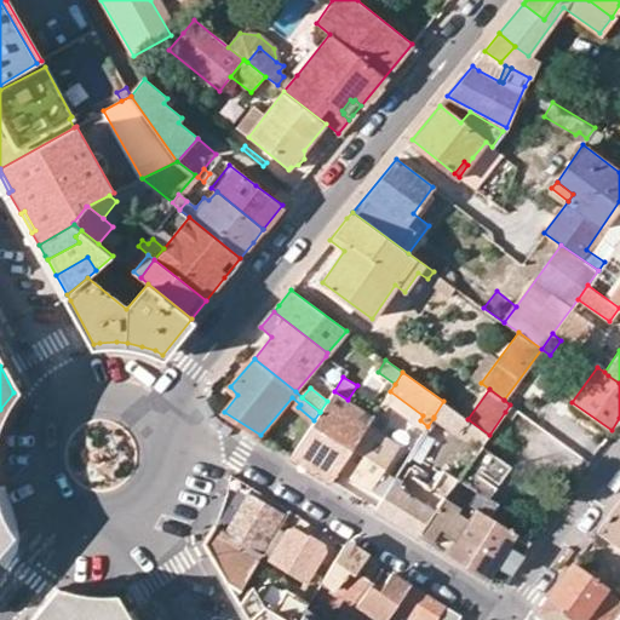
[(332,480),(339,470),(367,426),(374,415),(348,400),(334,391),(327,401),(320,412),(314,420),(291,454),(306,463),(332,480)]
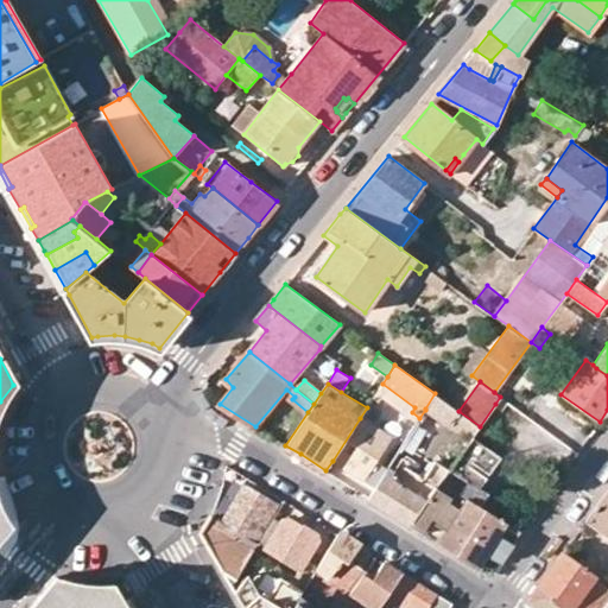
[(382,384),(378,391),(410,415),(412,412),(415,407),(382,384)]
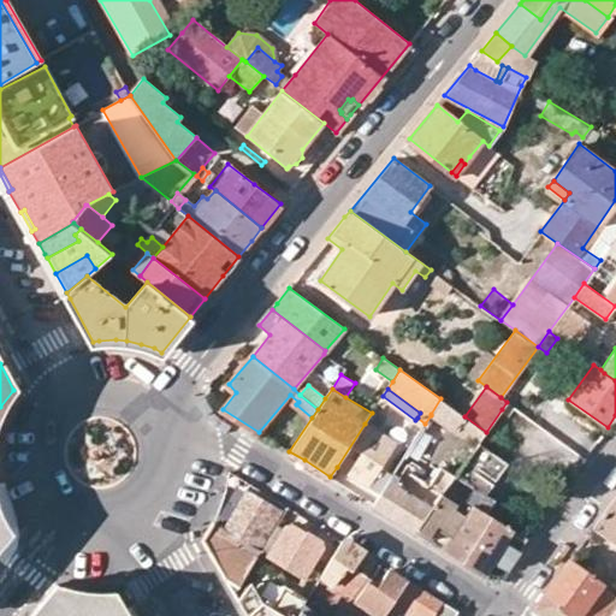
[(486,432),(465,416),(440,398),(431,414),(467,439),(477,446),(480,443),(486,432)]
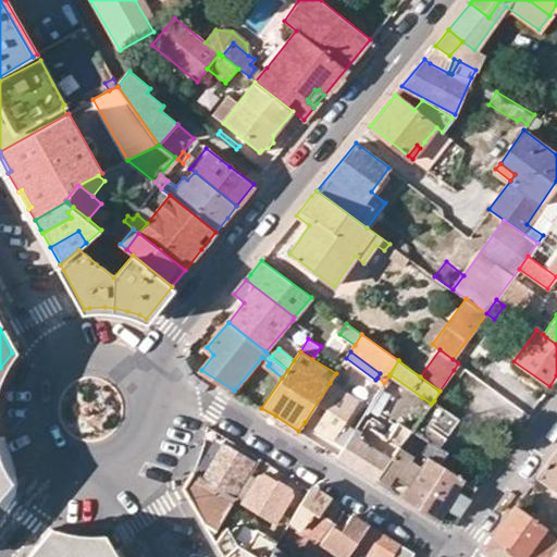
[(465,369),(458,363),(454,370),(459,374),(465,369)]
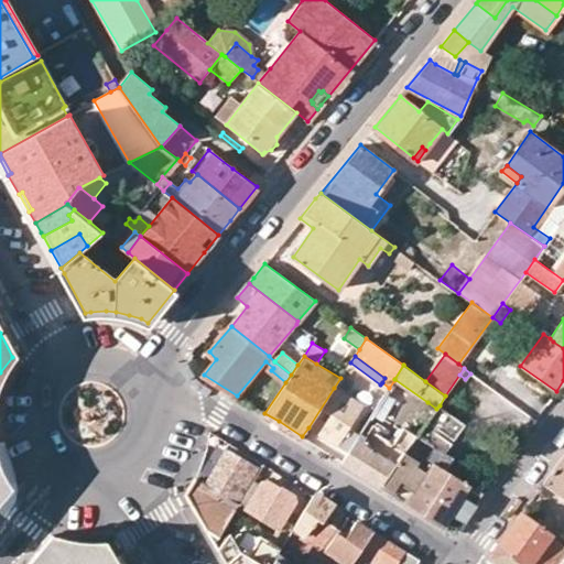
[(308,427),(336,445),(349,427),(362,407),(334,388),(308,427)]
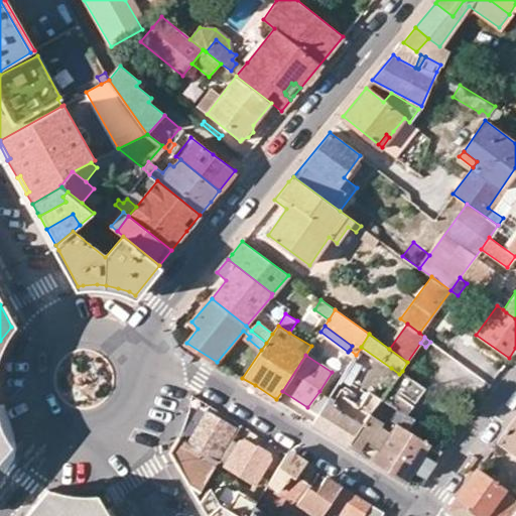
[(414,417),(408,413),(425,388),(402,371),(399,374),(380,398),(379,400),(398,412),(391,422),(395,424),(407,431),(414,417)]
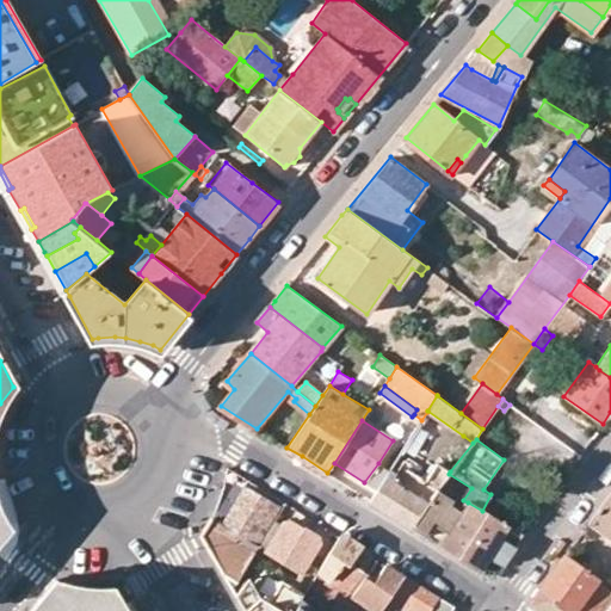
[(396,473),(392,480),(386,476),(371,500),(413,526),(440,486),(449,474),(450,471),(437,464),(427,481),(420,476),(423,471),(405,460),(396,473)]
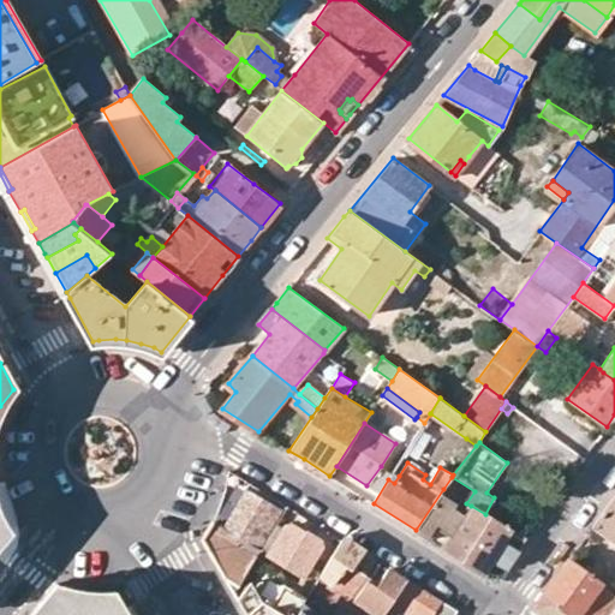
[(392,473),(381,466),(366,485),(362,495),(374,503),(388,479),(392,473)]
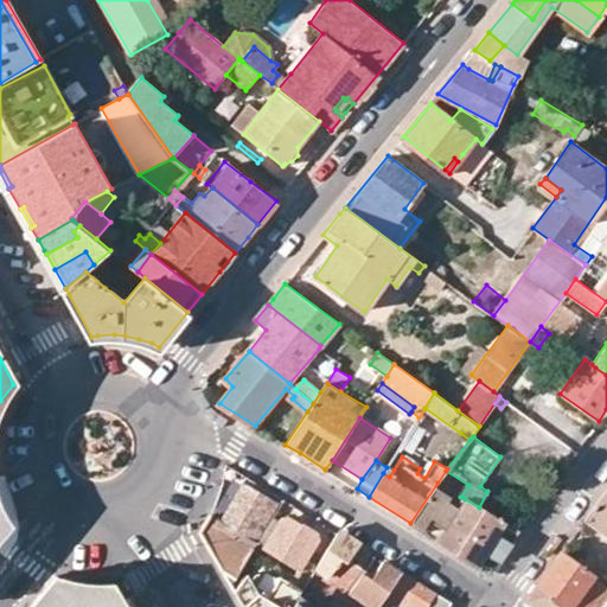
[(387,467),(383,473),(389,477),(394,470),(388,466),(387,467)]
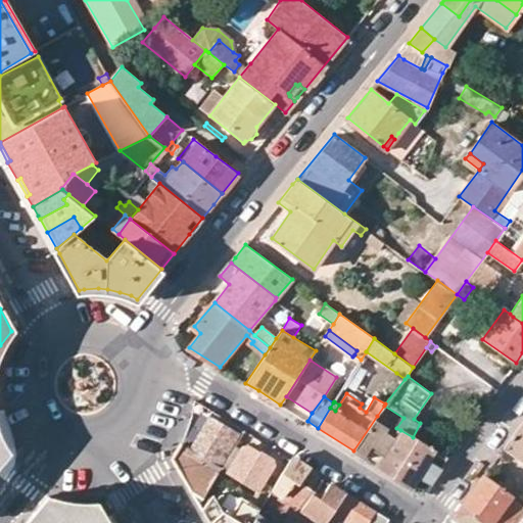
[(353,450),(377,465),(400,430),(396,428),(377,416),(353,450)]
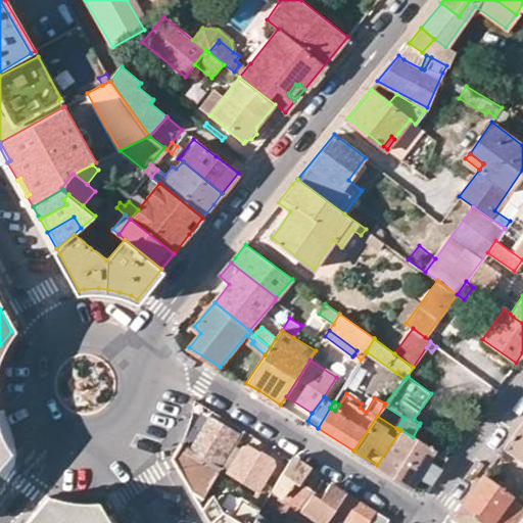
[(236,445),(241,436),(209,419),(192,448),(193,449),(216,463),(223,467),(224,465),(236,445)]
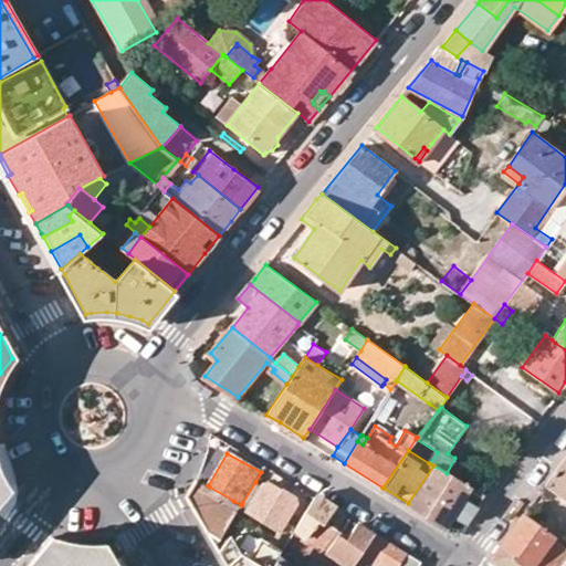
[(565,456),(546,484),(563,495),(565,498),(565,456)]
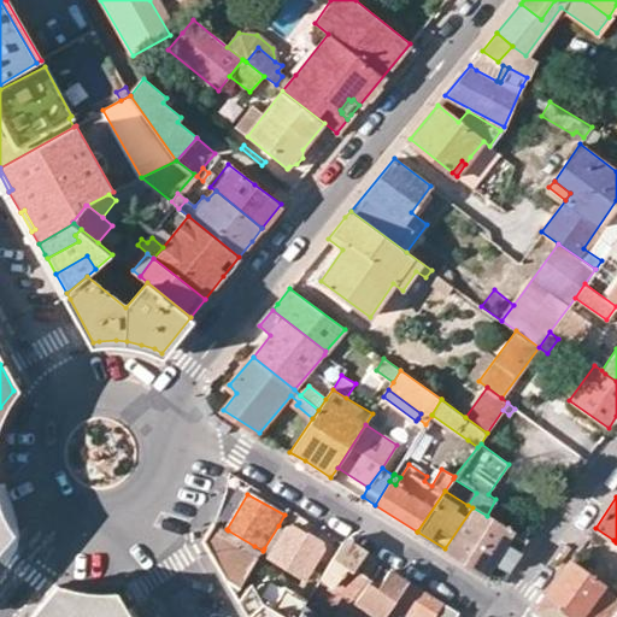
[(483,574),(486,570),(492,559),(499,564),(507,569),(519,552),(504,541),(511,530),(487,516),(472,507),(445,548),(483,574)]
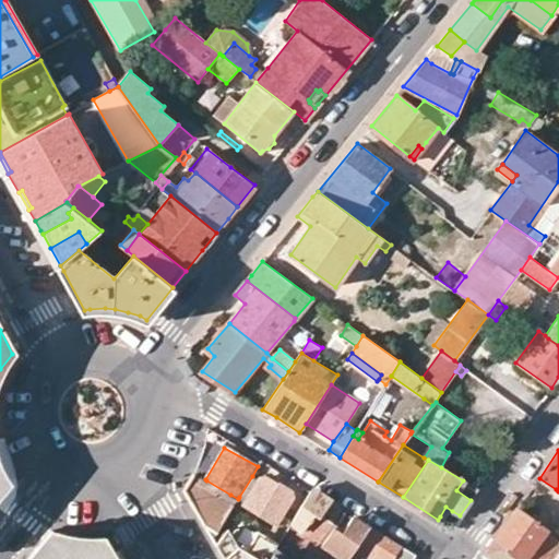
[(227,500),(203,486),(206,480),(205,479),(194,474),(186,490),(193,503),(203,509),(200,514),(206,525),(217,532),(234,507),(235,504),(238,499),(230,495),(227,500)]
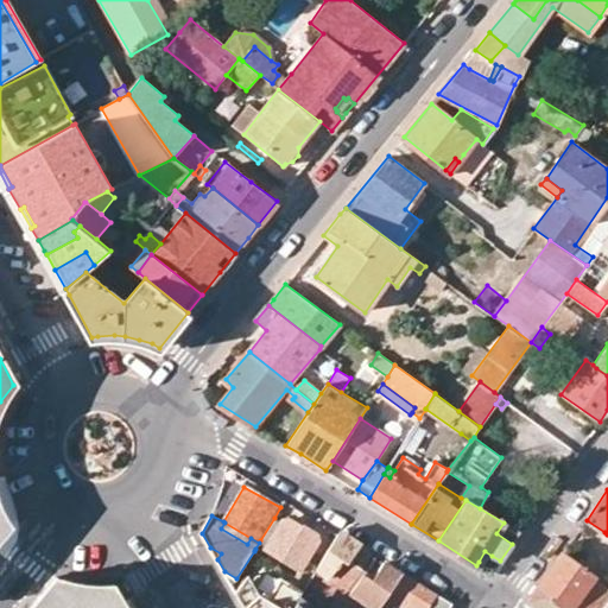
[(304,525),(303,526),(290,519),(280,520),(280,523),(274,518),(260,540),(270,548),(268,551),(298,570),(296,576),(285,570),(282,576),(295,583),(304,589),(316,570),(318,565),(308,559),(318,540),(317,533),(304,525)]
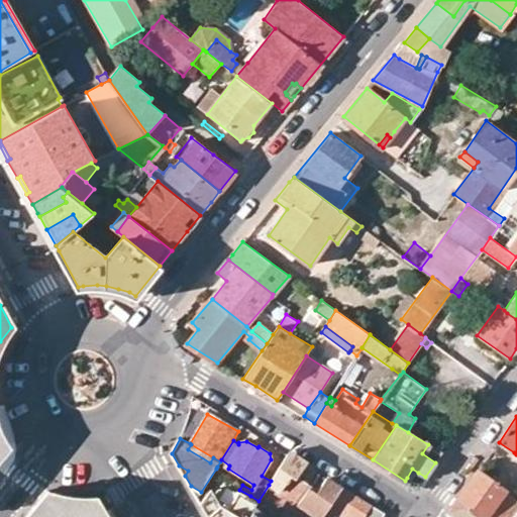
[(428,444),(422,453),(435,462),(442,452),(428,444)]
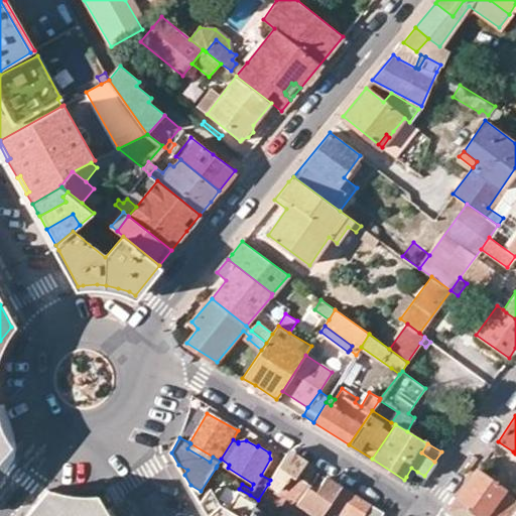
[(272,486),(268,484),(258,500),(259,501),(257,503),(266,501),(269,501),(289,474),(290,473),(294,476),(303,464),(290,457),(272,486)]
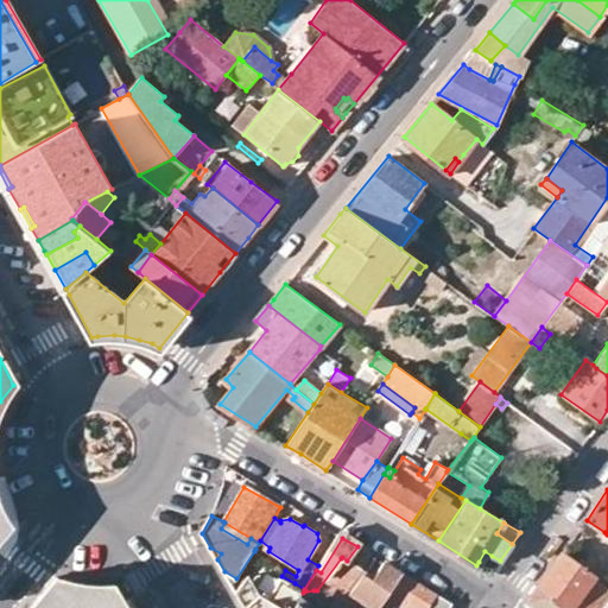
[(492,556),(485,551),(479,562),(486,565),(492,556)]
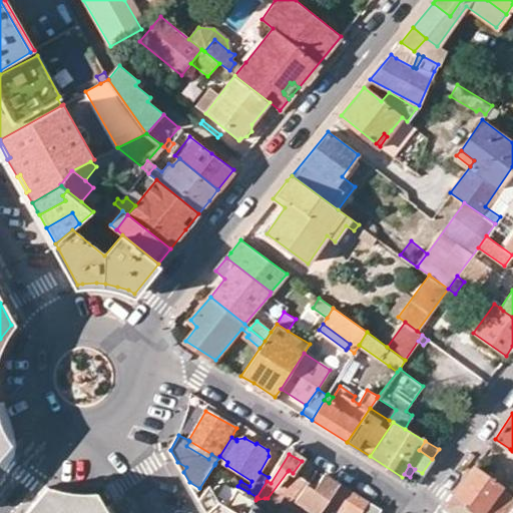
[(475,467),(447,504),(461,512),(506,512),(512,505),(512,499),(499,489),(501,486),(496,482),(499,477),(490,471),(487,475),(475,467)]
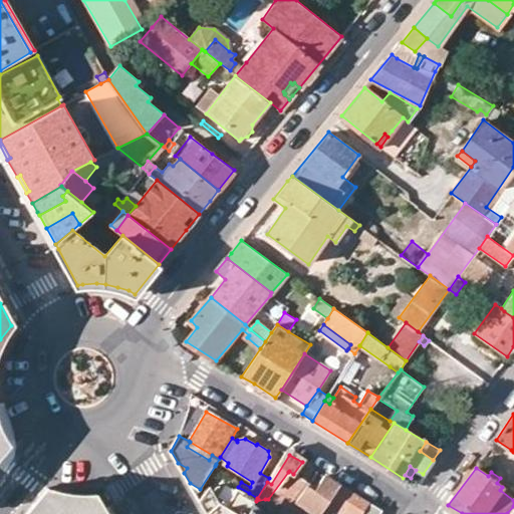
[(403,478),(415,485),(423,474),(416,470),(411,478),(405,475),(403,478)]
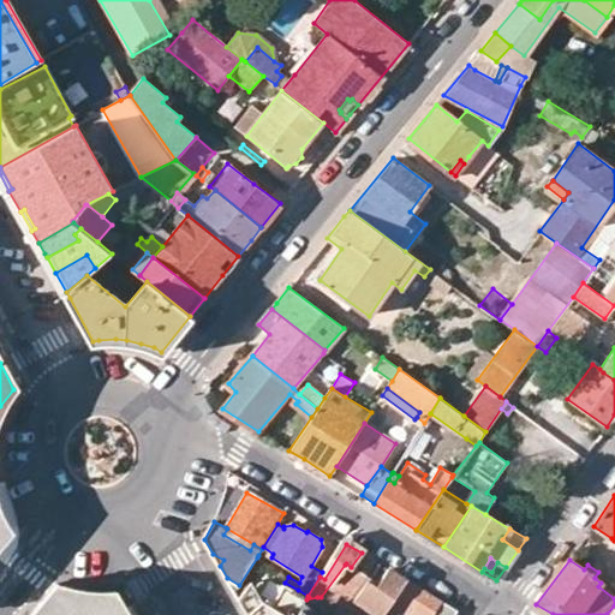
[(362,614),(368,608),(377,614),(383,614),(407,581),(387,569),(377,585),(351,567),(346,563),(345,565),(321,597),(317,597),(306,599),(305,603),(316,611),(322,604),(335,614),(362,614)]
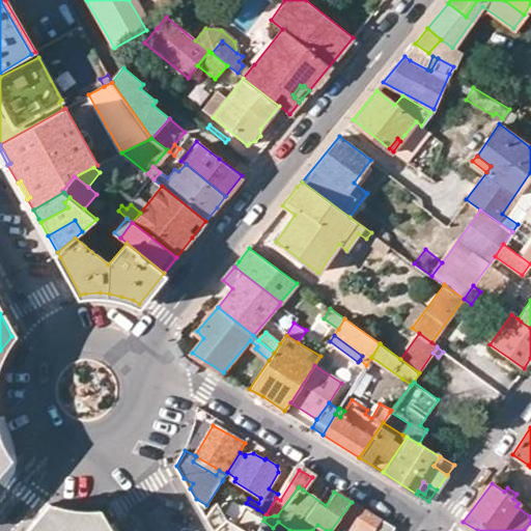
[(217,501),(205,515),(213,529),(227,518),(217,501)]
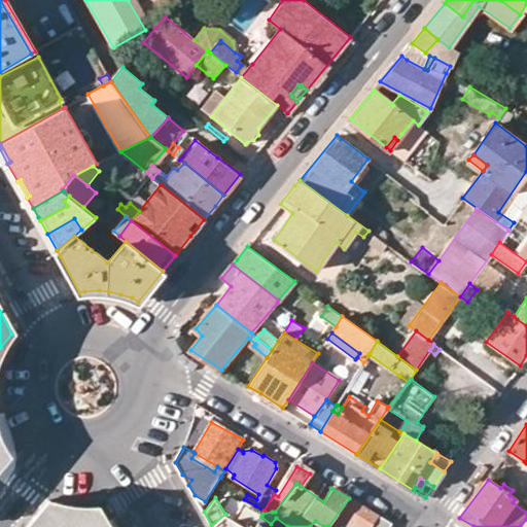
[(108,521),(100,505),(64,502),(48,498),(38,511),(45,517),(99,525),(108,521)]
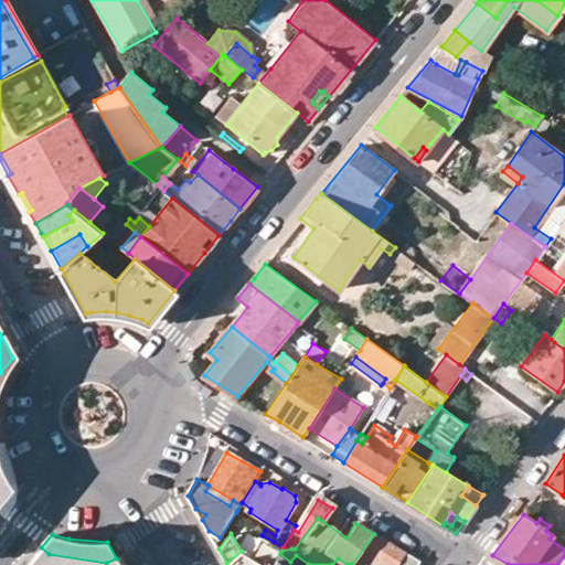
[(352,564),(415,564),(418,561),(374,534),(352,564)]
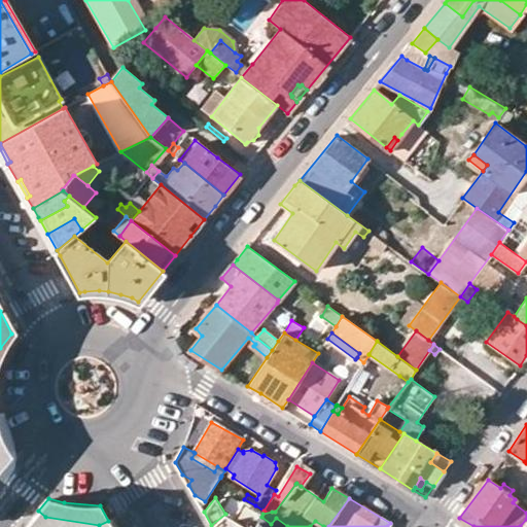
[(255,505),(244,499),(233,518),(225,514),(211,525),(212,526),(254,526),(261,517),(262,514),(265,512),(264,511),(255,505)]
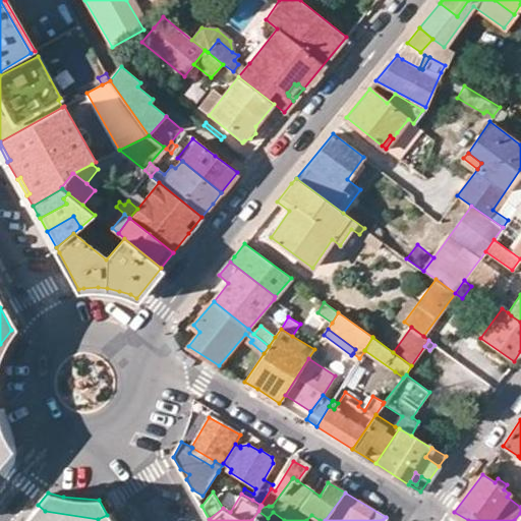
[(38,505),(23,520),(110,520),(107,515),(98,519),(45,511),(38,505)]
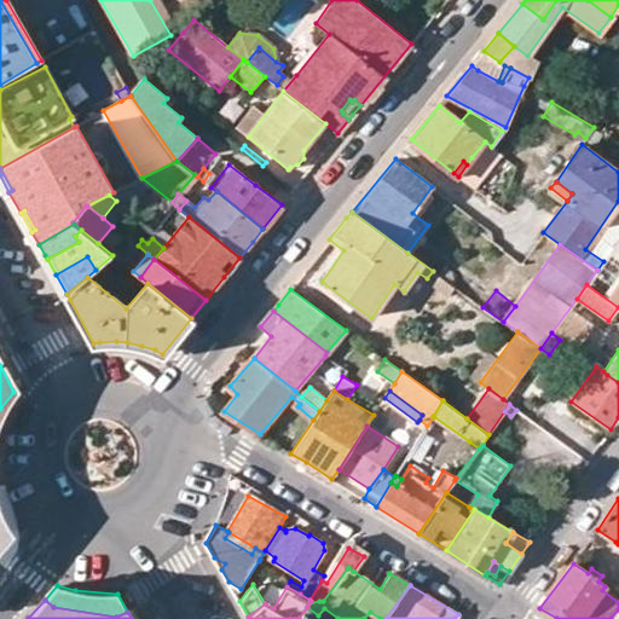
[(299,618),(323,618),(318,615),(307,607),(299,618)]
